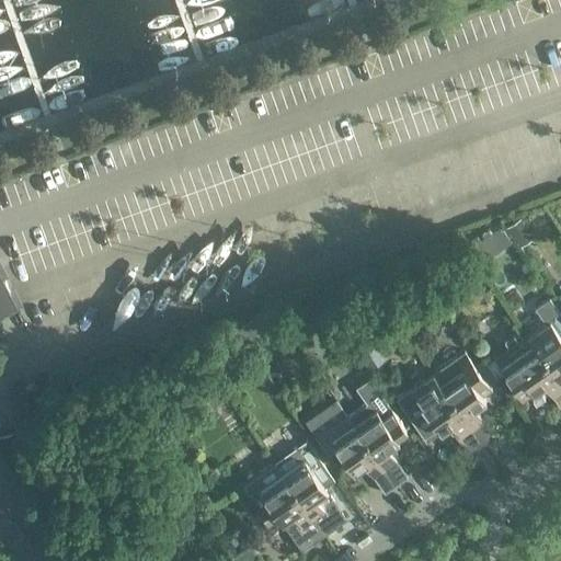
[(478,265),(510,242),(500,227),(479,242),(476,239),(465,247),(478,265)]
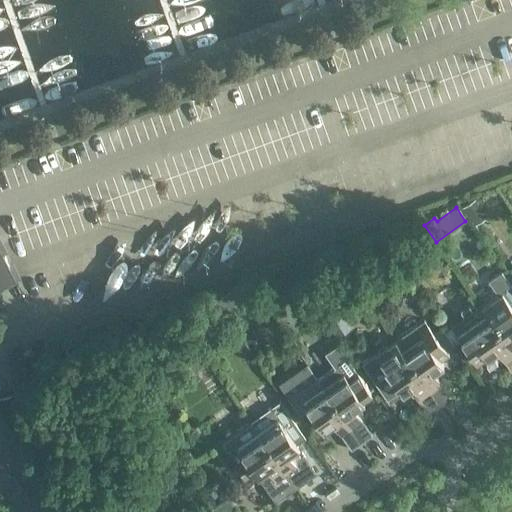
[(0,255),(0,288),(14,281),(0,255)]
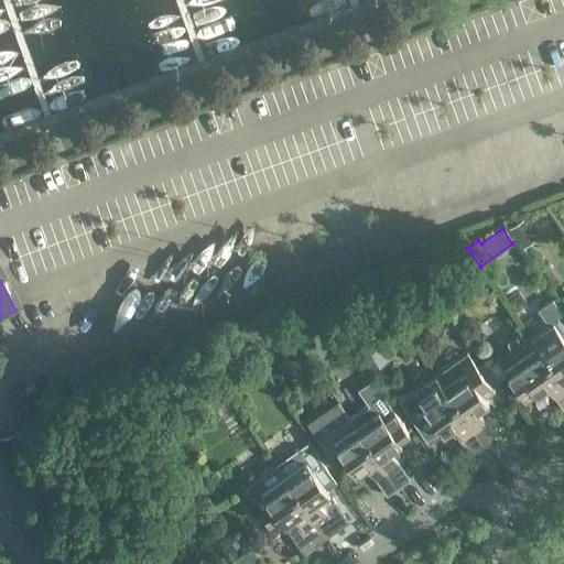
[(563,315),(552,300),(538,310),(548,323),(528,336),(563,387),(563,315)]
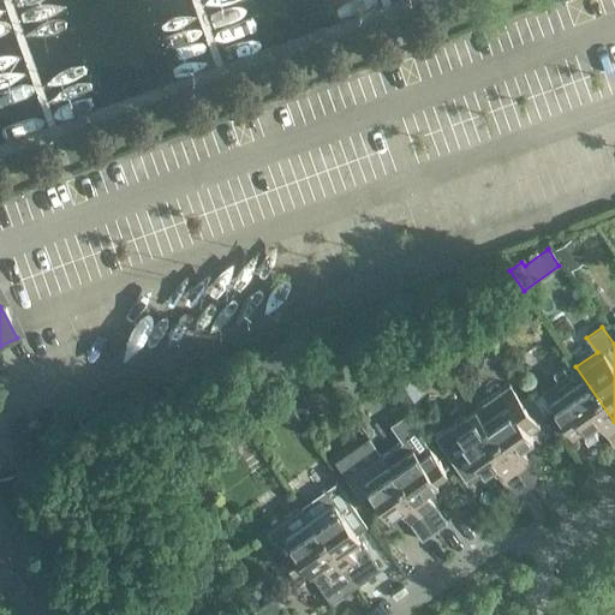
[(614,422),(575,366),(541,390),(571,434),(581,427),(585,430),(596,422),(614,448),(614,422)]
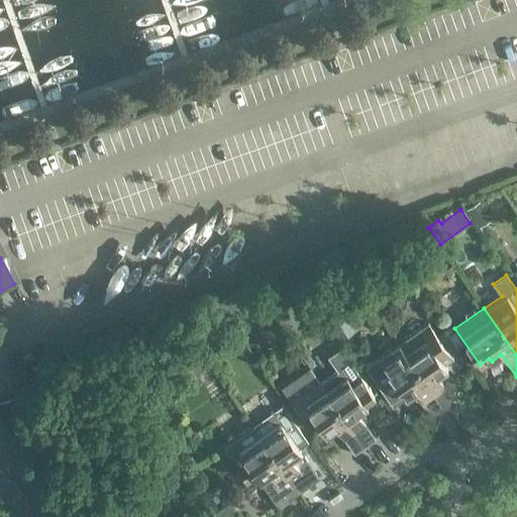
[(344,321),(333,329),(344,344),(355,335),(344,321)]
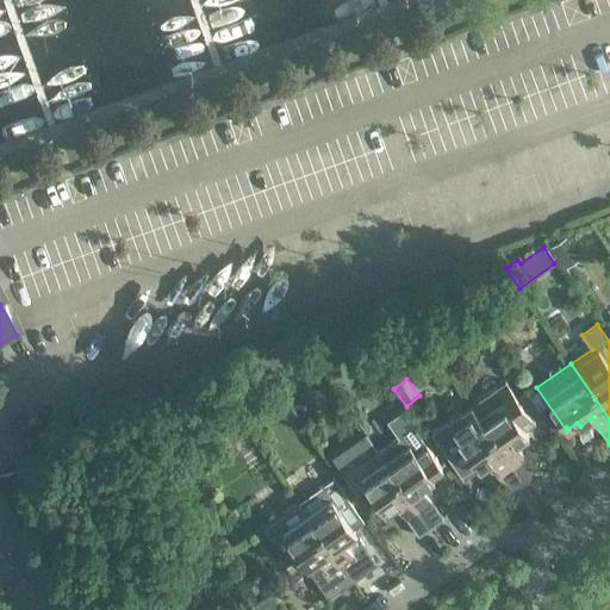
[(528,435),(524,431),(535,424),(531,419),(541,414),(527,392),(517,398),(505,381),(471,405),(526,484),(537,474),(516,443),(528,435)]
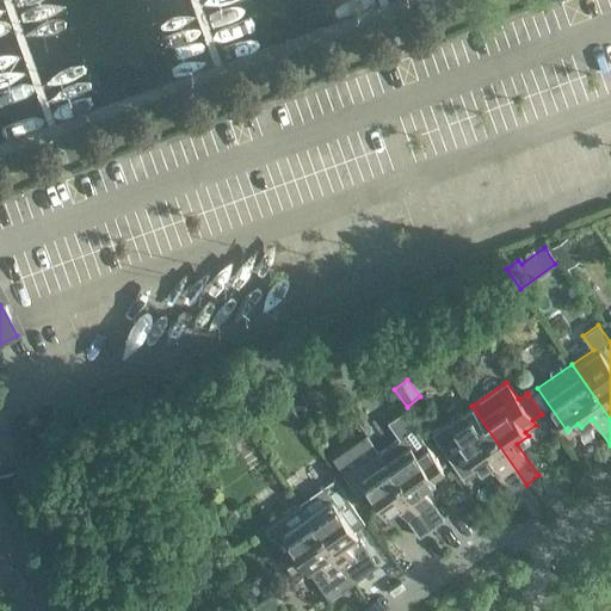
[(526,485),(471,406),(446,424),(480,470),(492,462),(513,493),(526,485)]
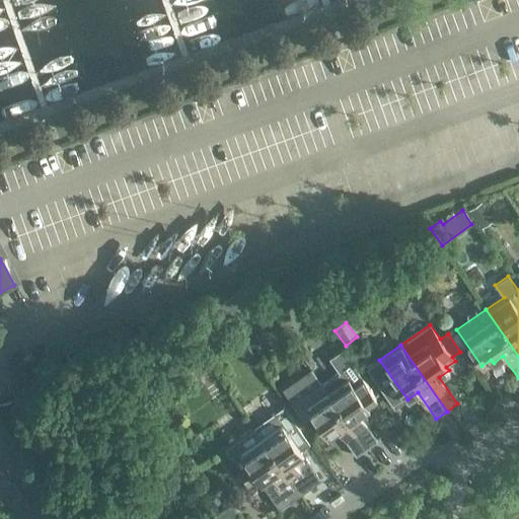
[(320,382),(366,448),(377,441),(359,415),(369,408),(366,404),(376,397),(342,349),(328,359),(337,370),(320,382)]
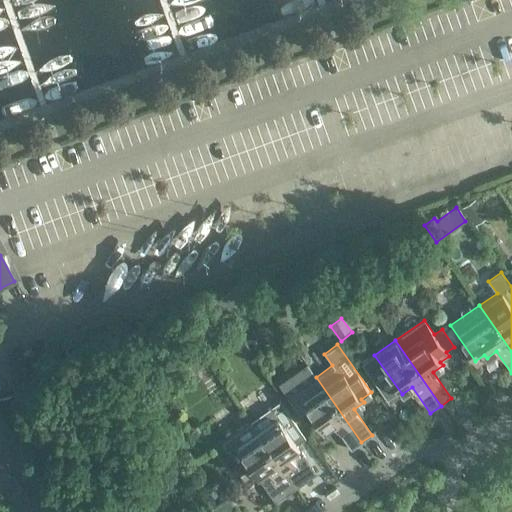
[(361,442),(316,377),(287,396),(300,414),(307,409),(323,431),(332,424),(351,450),(361,442)]
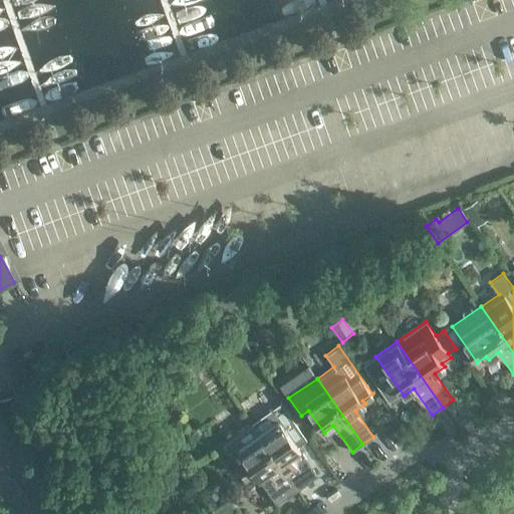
[(280,404),(251,425),(297,490),(307,483),(304,478),(313,471),(297,447),(306,440),(280,404)]
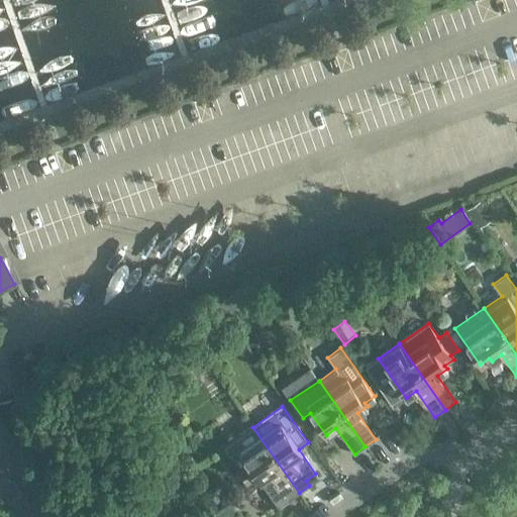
[(278,508),(299,493),(252,427),(223,447),(245,480),(254,474),(278,508)]
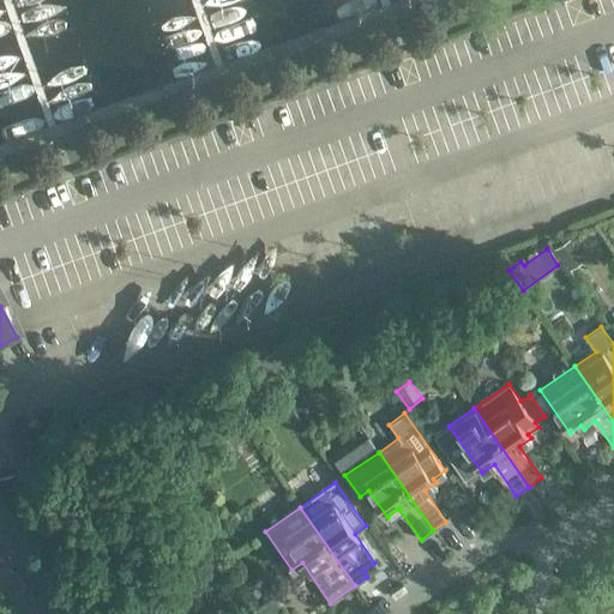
[(398,565),(416,587),(428,577),(411,555),(398,565)]
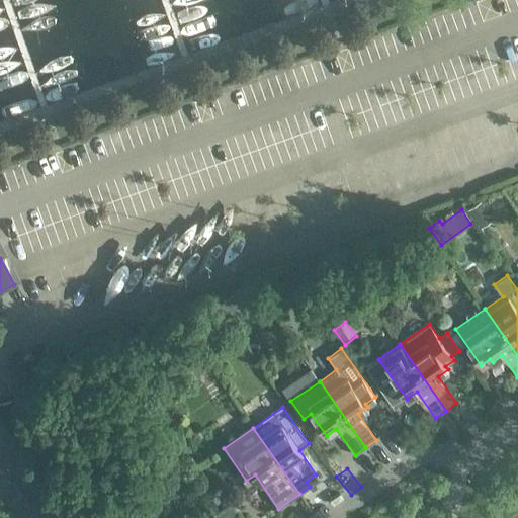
[(437,502),(434,514),(447,517),(451,506),(437,502)]
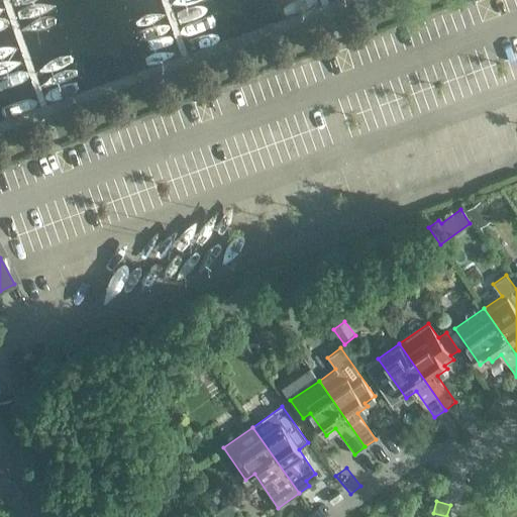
[(239,516),(229,502),(211,515),(211,516),(239,516)]
